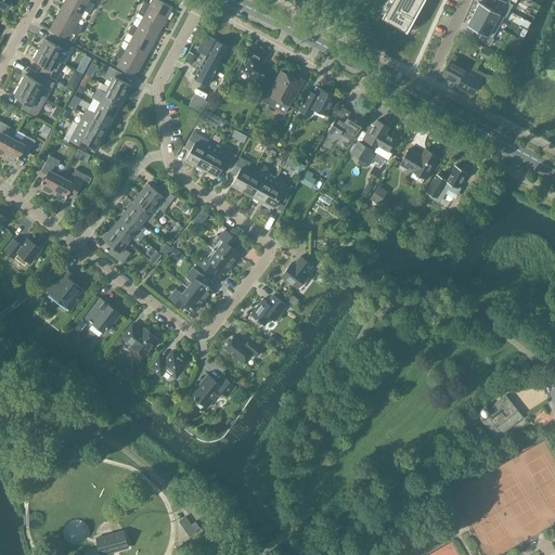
[(13,0),(0,0),(0,8),(7,12),(8,10),(11,10),(12,7),(11,4),(13,0)]
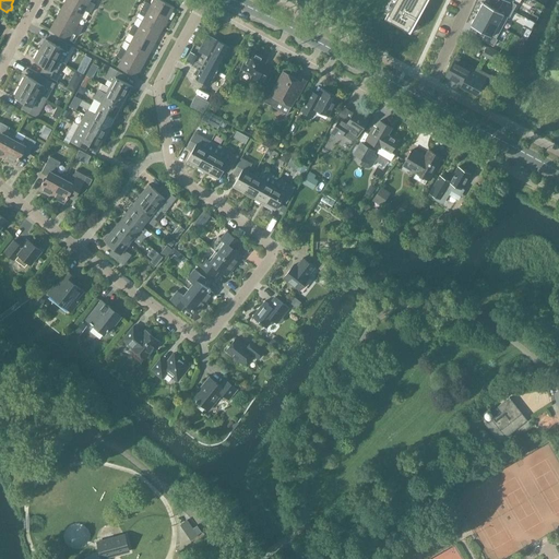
[(74,0),(67,0),(63,8),(82,19),(85,11),(92,14),(94,10),(74,0)]
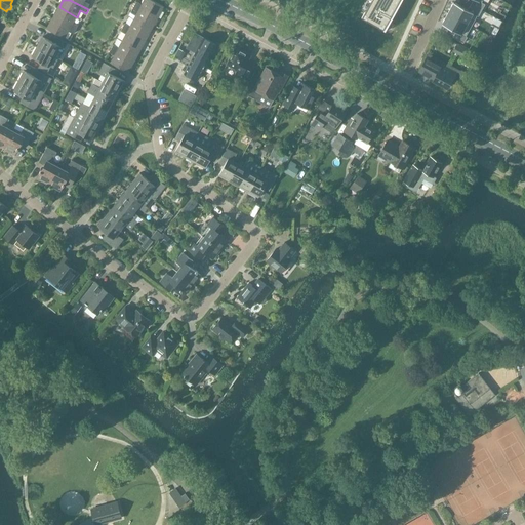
[(70,0),(88,9),(90,5),(85,3),(85,0),(70,0)]
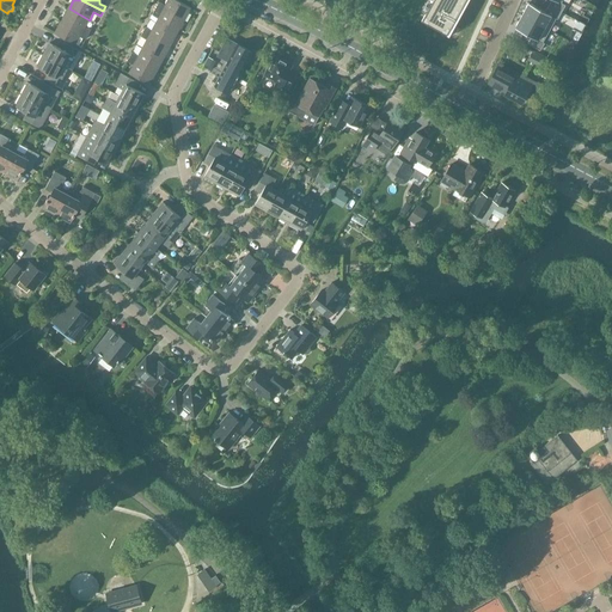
[(160,2),(158,7),(184,22),(191,8),(175,0),(169,0),(166,6),(160,2)]
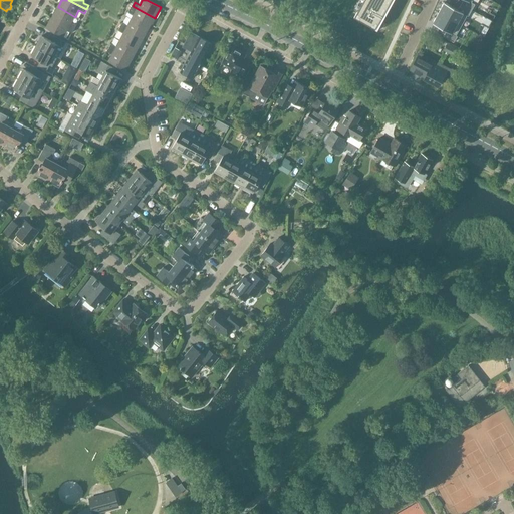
[(363,0),(354,17),(375,28),(391,0),(363,0)]
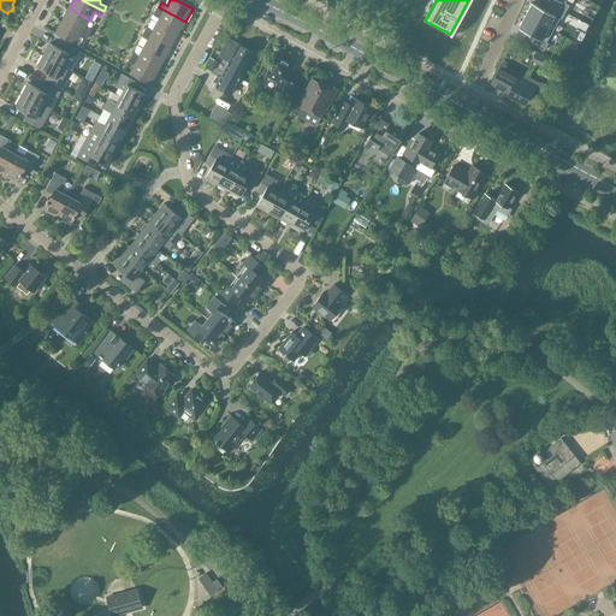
[(555,0),(552,5),(566,12),(569,5),(566,3),(566,0),(555,0)]
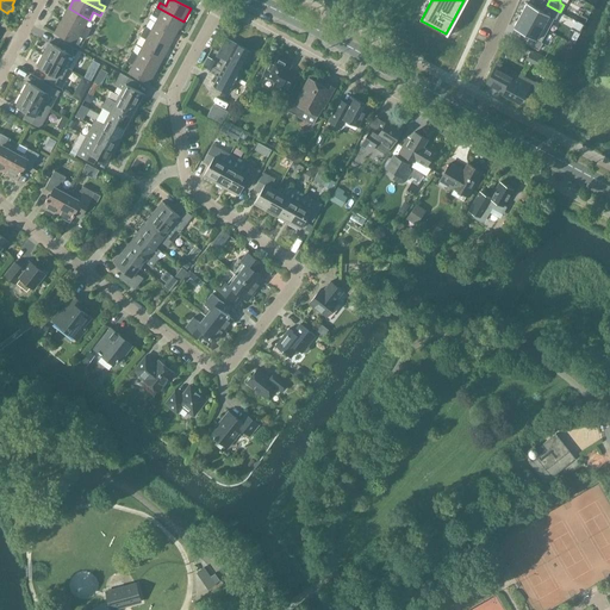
[(528,2),(521,16),(548,30),(554,18),(556,19),(560,12),(547,5),(543,12),(528,2)]
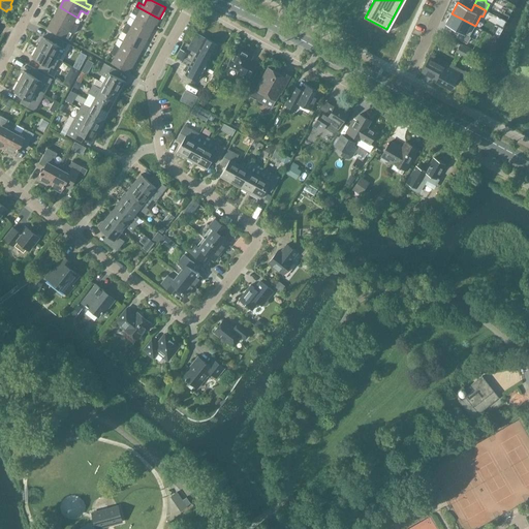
[(139,13),(135,21),(153,30),(159,19),(136,6),(133,10),(139,13)]
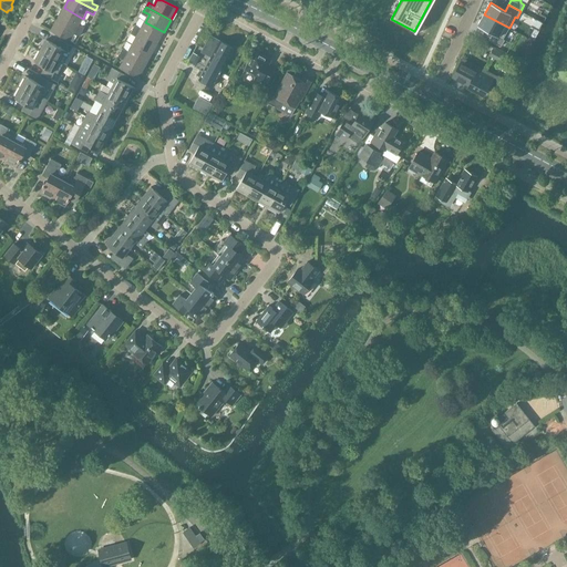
[(64,8),(58,20),(82,33),(84,29),(79,27),(83,19),(64,8)]
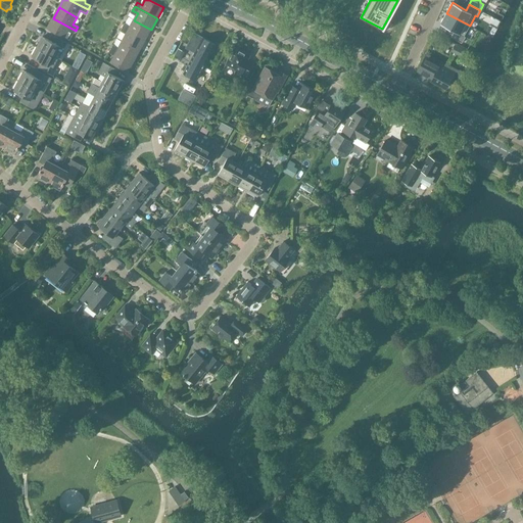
[(446,13),(440,24),(455,32),(452,37),(462,43),(466,37),(464,36),(470,26),(446,13)]
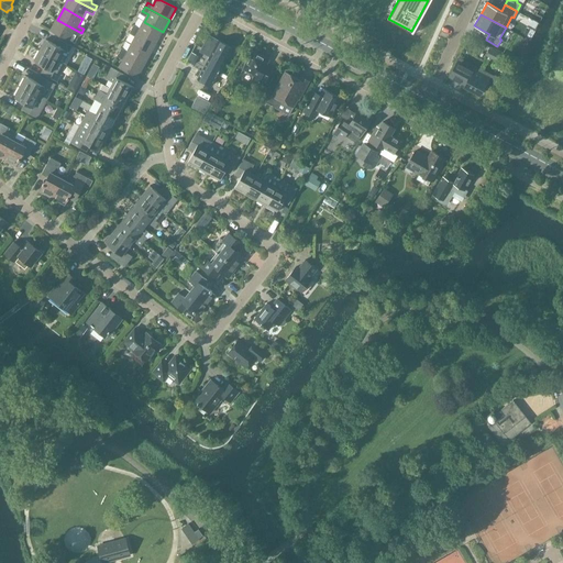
[(81,33),(57,20),(51,32),(69,43),(74,34),(79,37),(81,33)]
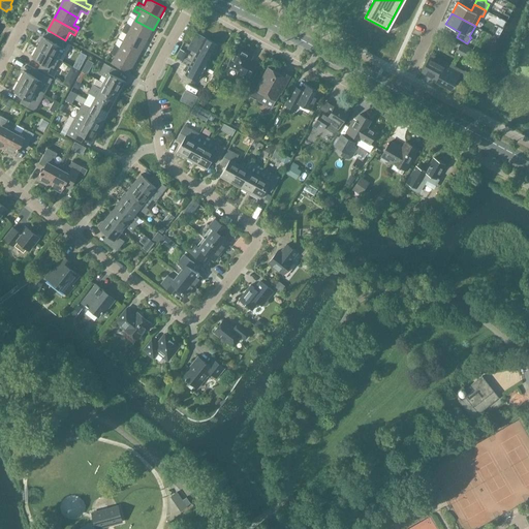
[(126,25),(124,29),(148,40),(153,30),(135,21),(132,28),(126,25)]
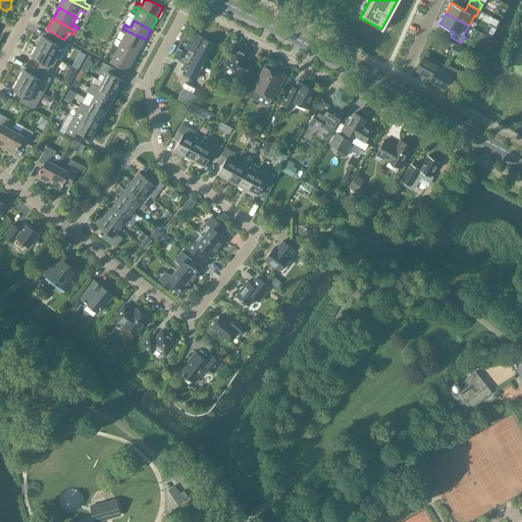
[(126,35),(122,42),(140,51),(146,40),(122,29),(120,33),(126,35)]
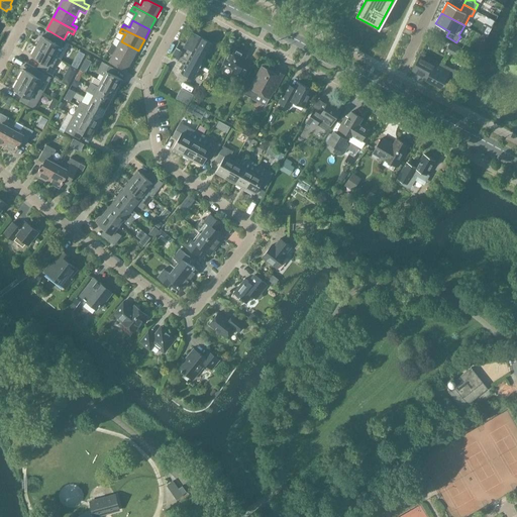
[(213,45),(190,32),(182,48),(192,55),(182,74),(194,81),(213,45)]
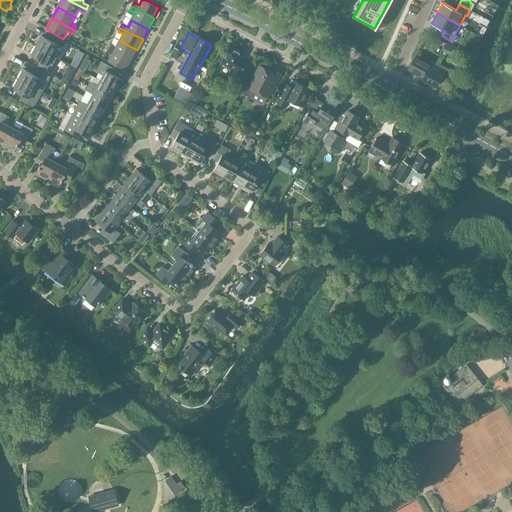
[(437,47),(440,41),(432,36),(429,42),(437,47)]
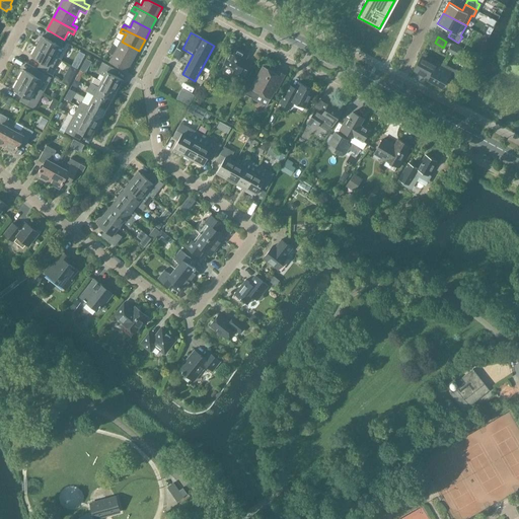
[(43,38),(38,48),(62,61),(70,46),(55,38),(53,43),(43,38)]
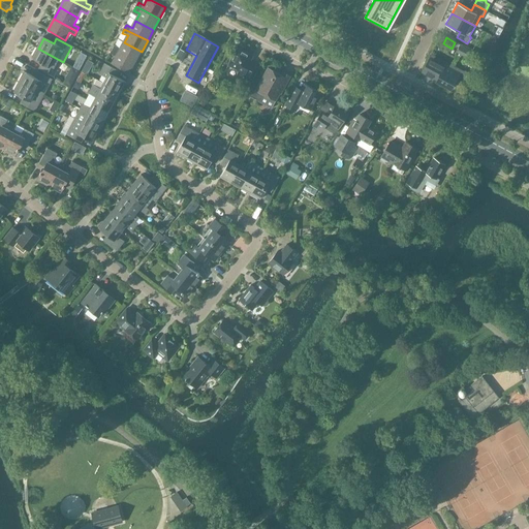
[(115,47),(113,51),(135,63),(142,52),(124,42),(120,50),(115,47)]
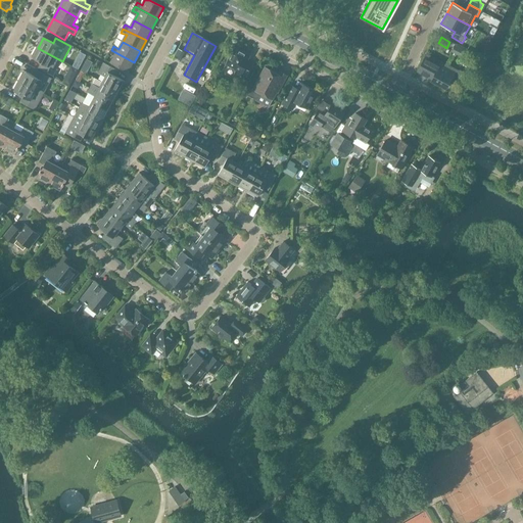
[(459,46),(455,52),(461,55),(464,49),(459,46)]
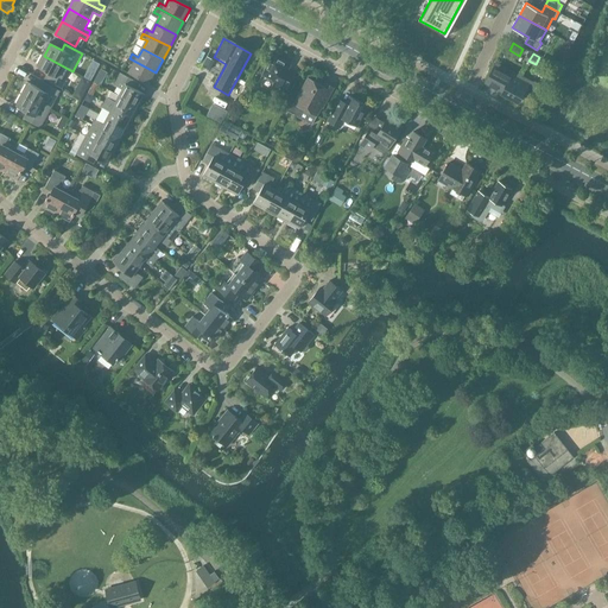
[(73,71),(44,56),(37,68),(49,74),(45,81),(62,90),(73,71)]
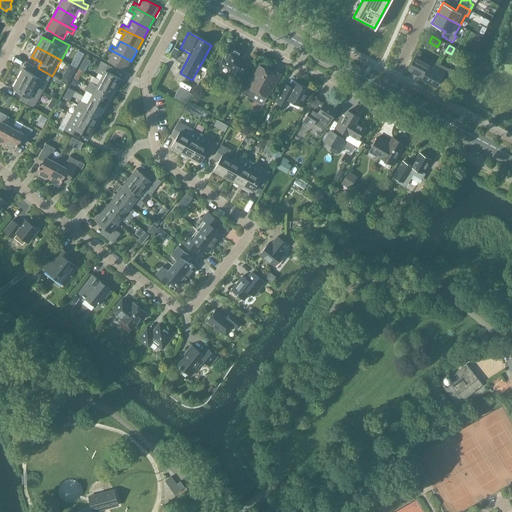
[(230,48),(221,64),(232,70),(230,74),(240,80),(248,65),(241,62),(245,56),(230,48)]
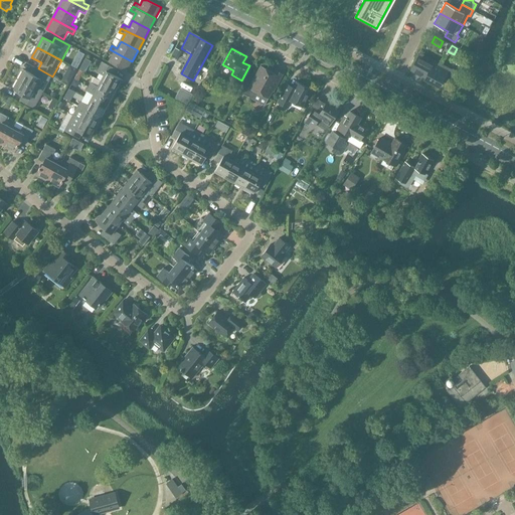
[(132,61),(110,49),(108,53),(113,56),(109,63),(126,72),(132,61)]
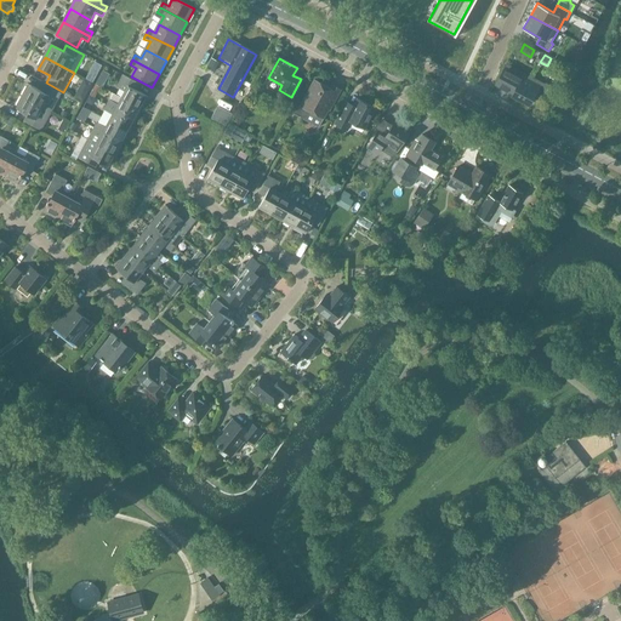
[(505,67),(496,85),(513,93),(512,96),(530,106),(540,85),(505,67)]
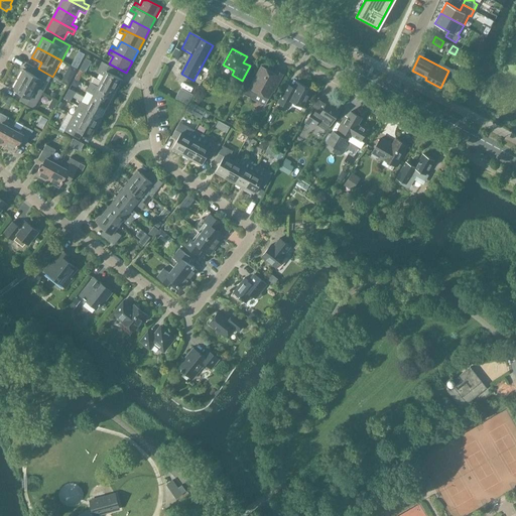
[(104,77),(101,82),(119,91),(124,82),(114,77),(117,71),(102,63),(97,74),(104,77)]
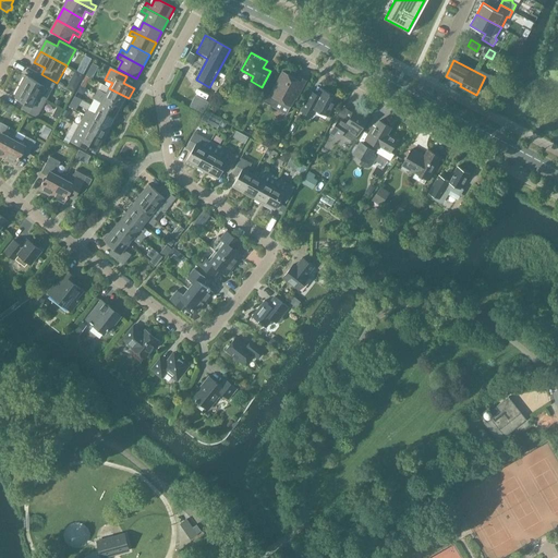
[(296,100),(306,82),(299,77),(298,81),(282,73),(270,96),(264,93),(259,100),(286,114),(290,107),(291,108),(295,99),(296,100)]
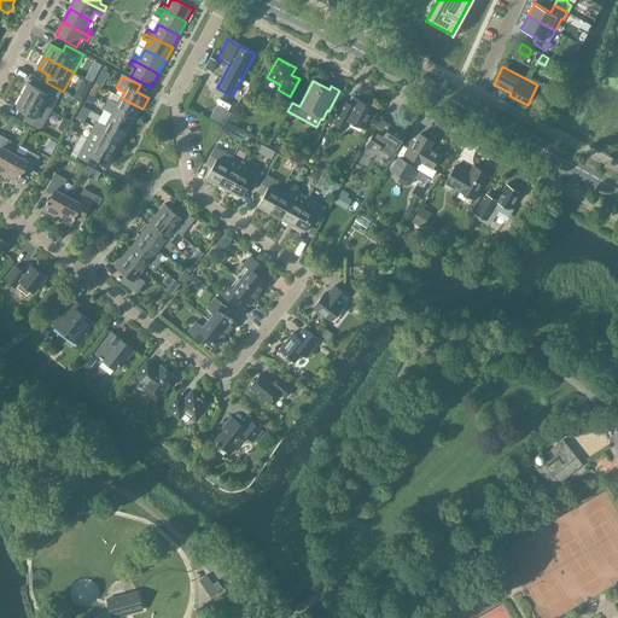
[(29,85),(23,97),(52,112),(62,94),(45,86),(41,92),(29,85)]
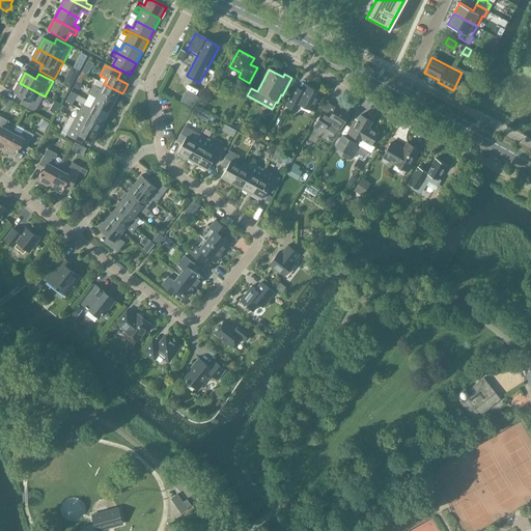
[(67,76),(63,83),(71,86),(75,80),(67,76)]
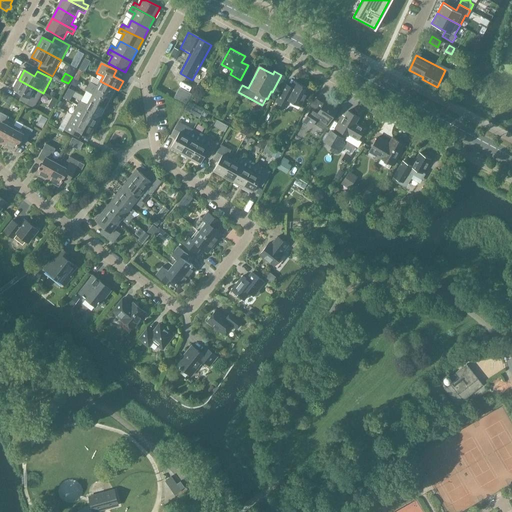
[(43,93),(19,80),(14,90),(23,96),(20,101),(35,109),(43,93)]
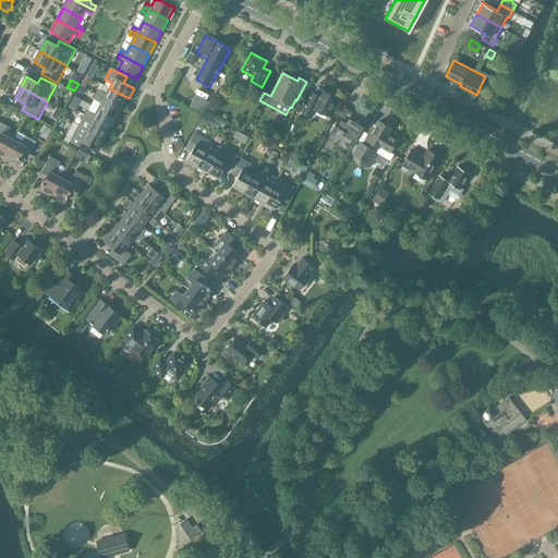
[(99,91),(96,96),(122,109),(129,98),(109,88),(107,95),(99,91)]
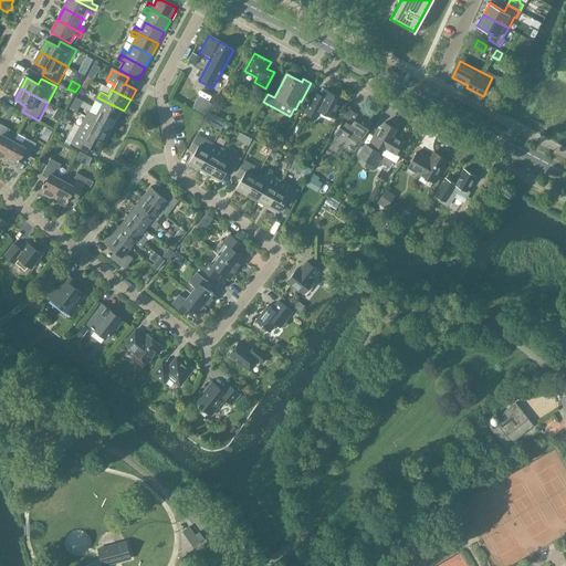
[(343,101),(326,91),(320,102),(314,98),(305,113),(316,119),(321,112),(333,118),(343,101)]
